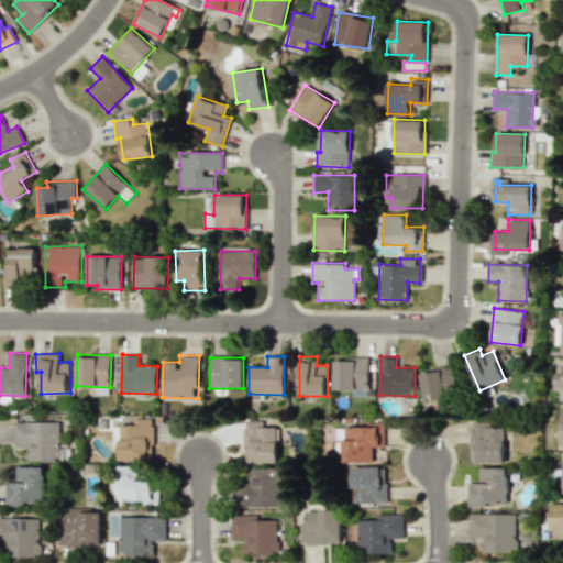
[(334,357),(333,389),(368,390),(368,359),(334,357)]
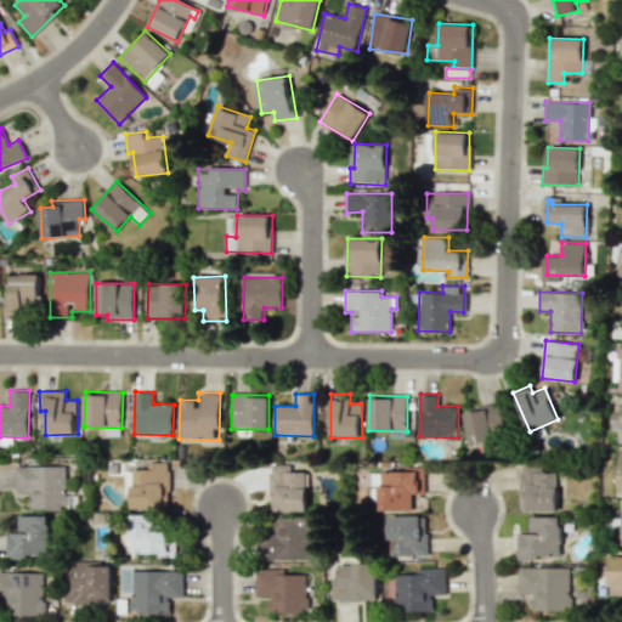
[(504,439),(499,402),(475,406),(475,411),(464,412),(469,444),(504,439)]
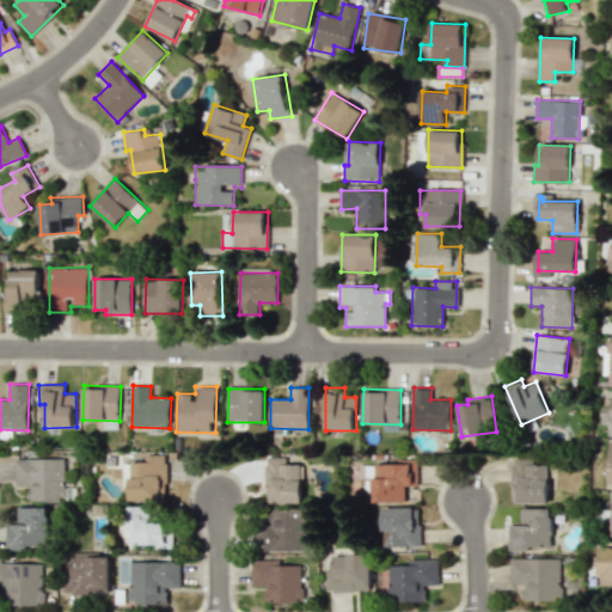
[(129,500),(165,501),(166,456),(146,454),(146,463),(130,461),(129,500)]
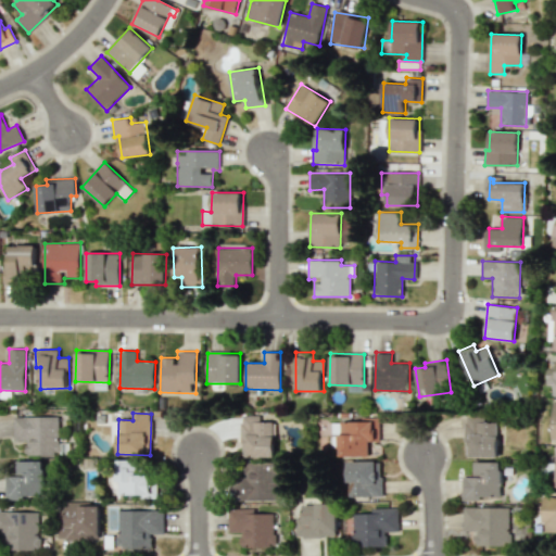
[(14,417),(14,440),(26,440),(26,455),(60,455),(59,416),(14,417)]
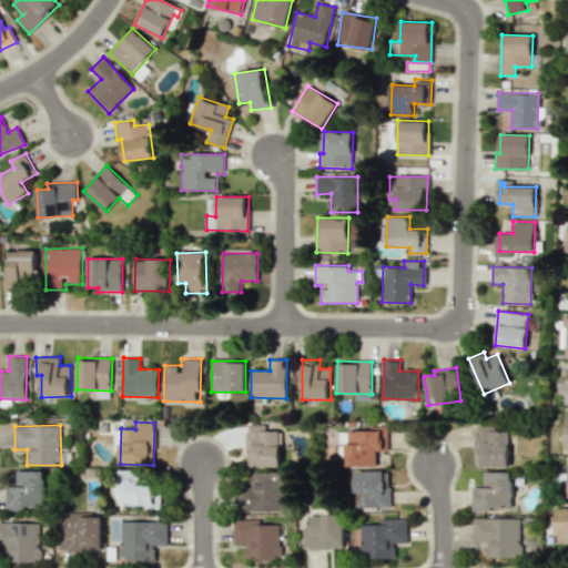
[(282,466),(282,432),(266,432),(266,425),(246,425),(246,466),(282,466)]
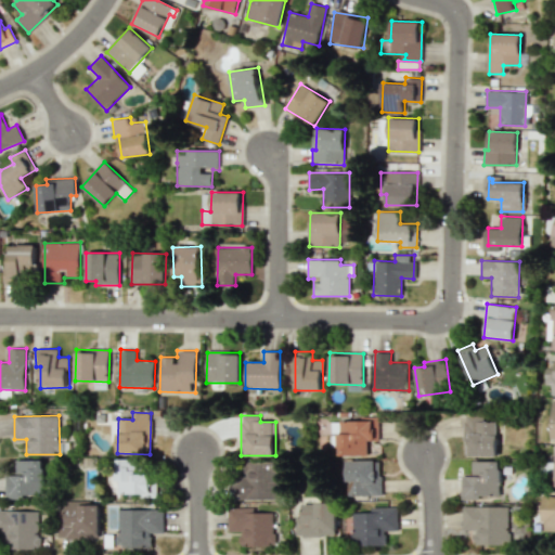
[(368,455),(368,440),(378,440),(378,416),(361,416),(361,421),(338,421),(338,455),(368,455)]
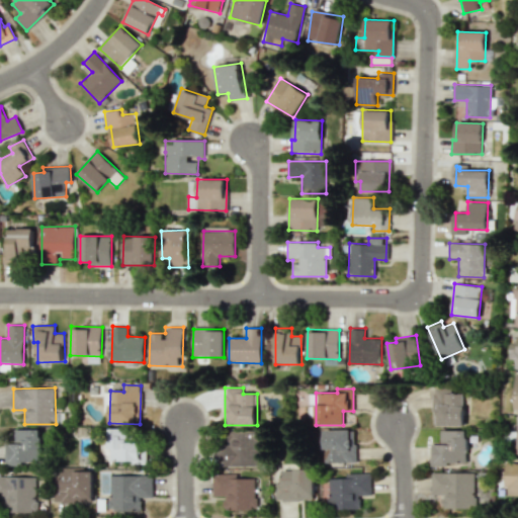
[(463,426),(463,390),(433,390),(432,425),(463,426)]
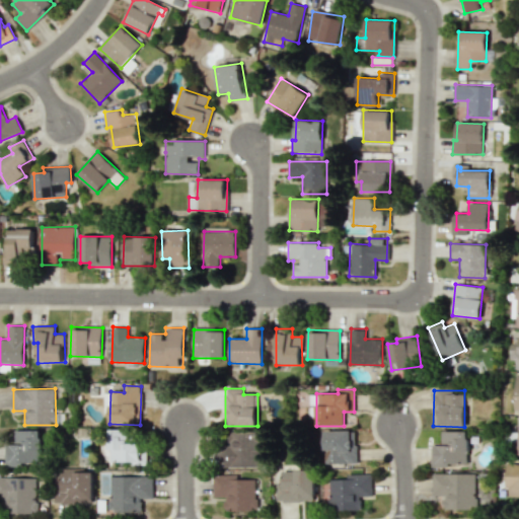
[(133,430),(109,430),(110,461),(130,461),(130,465),(147,465),(147,443),(133,443),(133,430)]
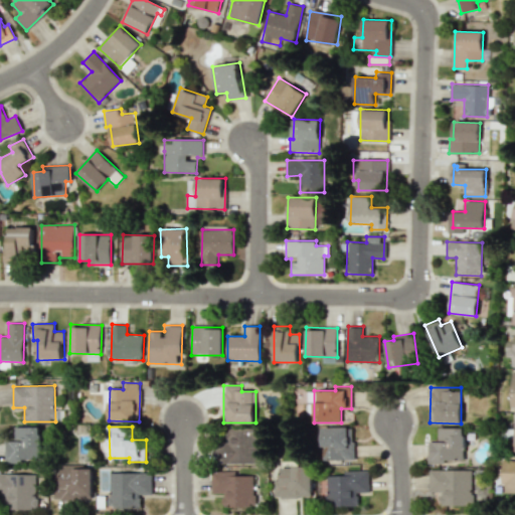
[(6,462),(42,461),(41,427),(15,427),(15,441),(5,441),(6,462)]
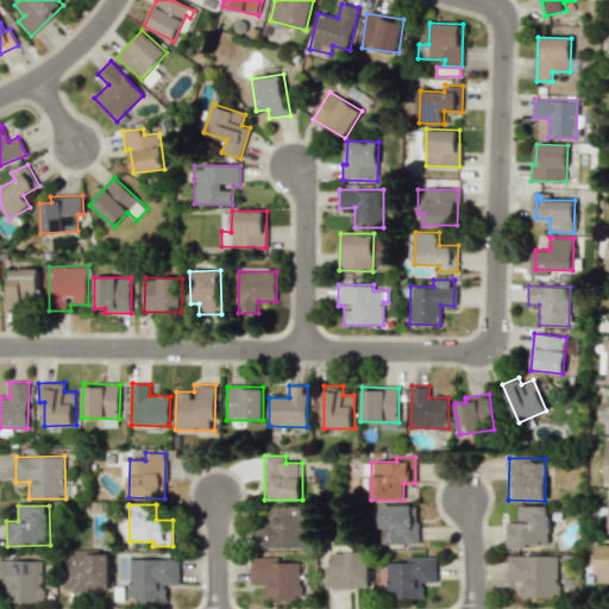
[(382,544),(418,542),(418,506),(381,506),(382,544)]
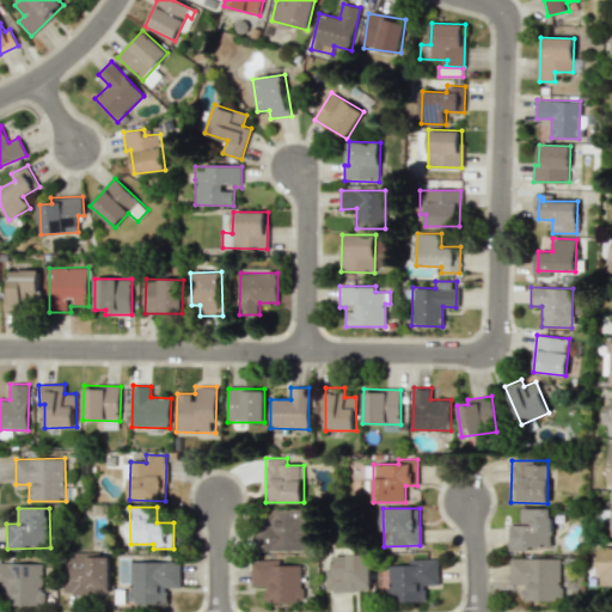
[(551,508),(520,508),(521,525),(508,525),(508,549),(552,549),(551,508)]
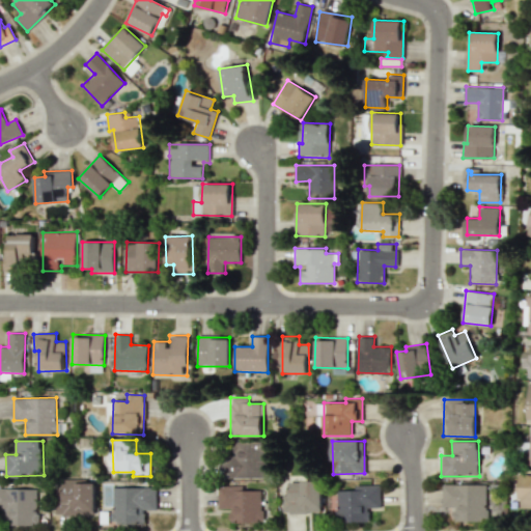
[(223,478),(267,477),(266,445),(234,446),(235,455),(222,455),(223,478)]
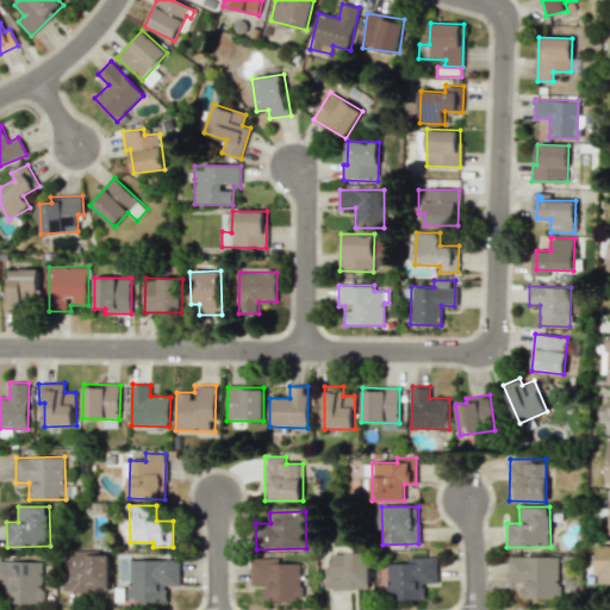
[(609,543),(596,545),(595,584),(609,583),(609,543)]
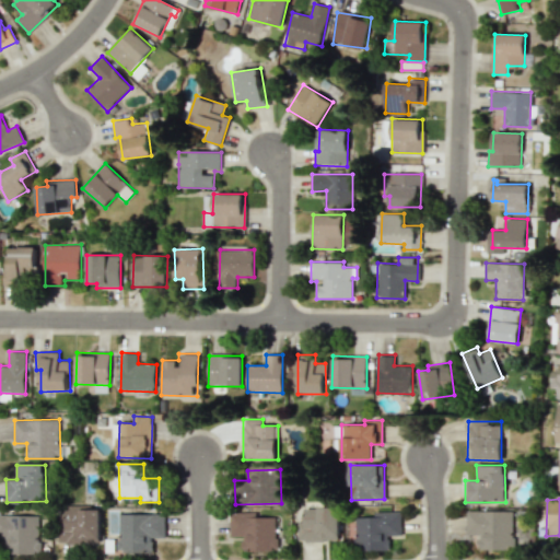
[(62,505),(62,543),(101,543),(101,509),(92,509),(92,505),(62,505)]
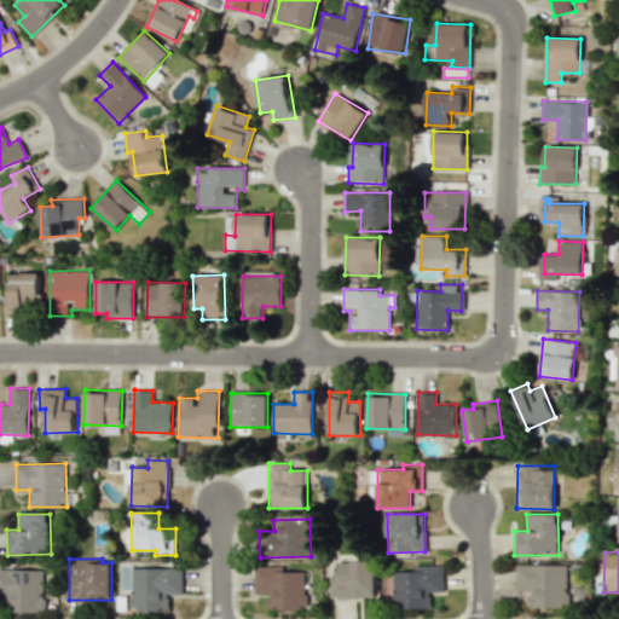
[(375,561),(336,561),(336,572),(330,572),(330,599),(375,597),(375,561)]
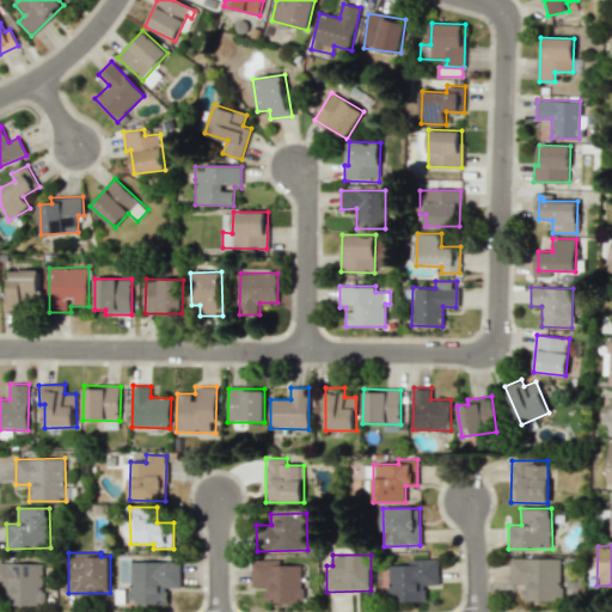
[(510,585),(522,583),(522,600),(576,599),(576,573),(565,574),(565,557),(509,560),(510,585)]
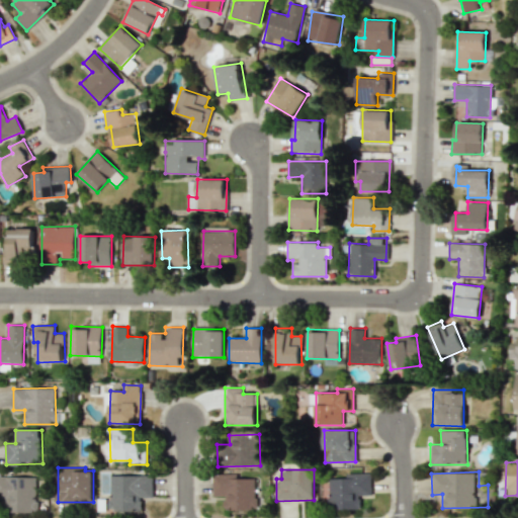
[(370,495),(371,473),(346,472),(346,479),(329,478),(328,509),(360,509),(360,495),(370,495)]
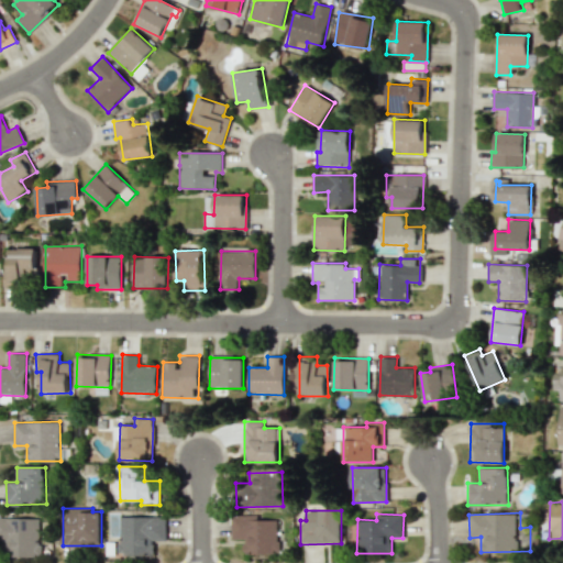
[(231,540),(243,540),(243,553),(277,554),(278,520),(258,519),(258,516),(232,516),(231,540)]
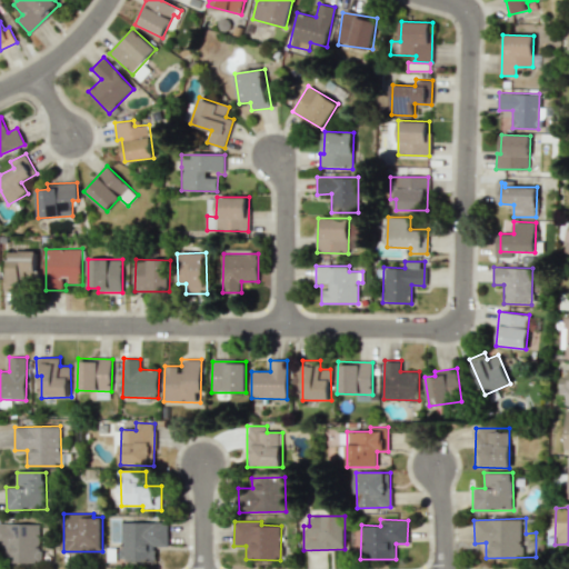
[(41,523),(0,522),(0,547),(6,547),(6,562),(40,563),(41,523)]
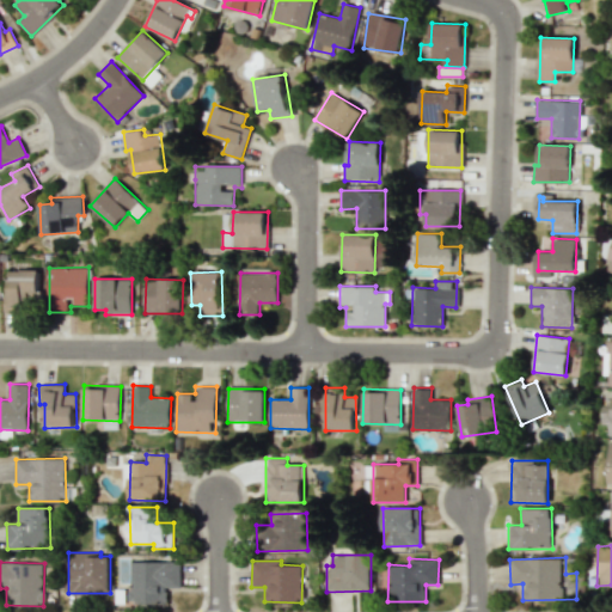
[(181,562),(129,562),(129,604),(167,604),(167,587),(179,587),(181,562)]
